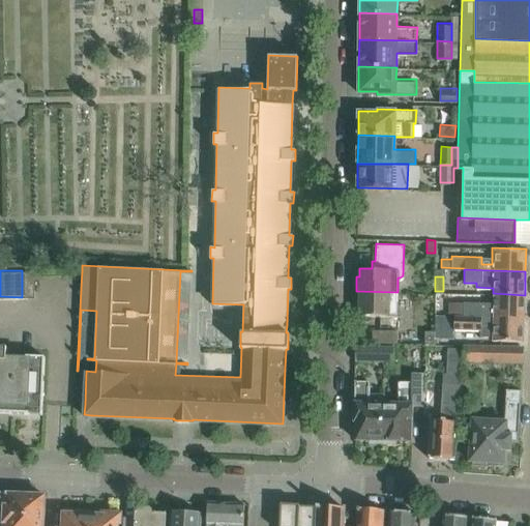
[(398,292),(356,291),(355,307),(358,307),(358,315),(396,315),(398,292)]
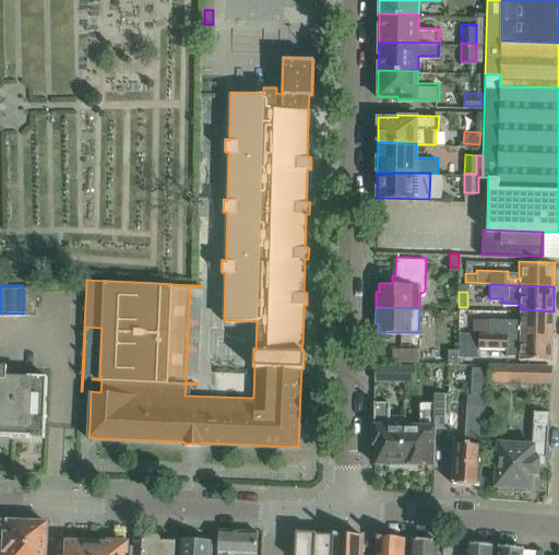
[(473,332),(478,332),(552,335),(554,311),(520,309),(520,318),(473,317),(473,332)]
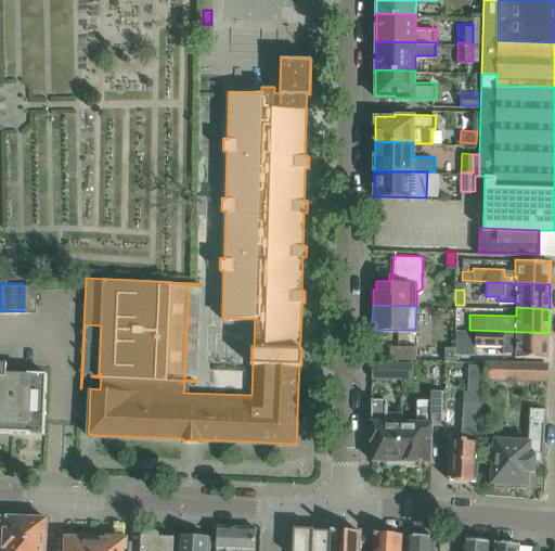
[(549,333),(475,330),(475,344),(502,344),(502,350),(515,350),(515,356),(547,356),(549,333)]
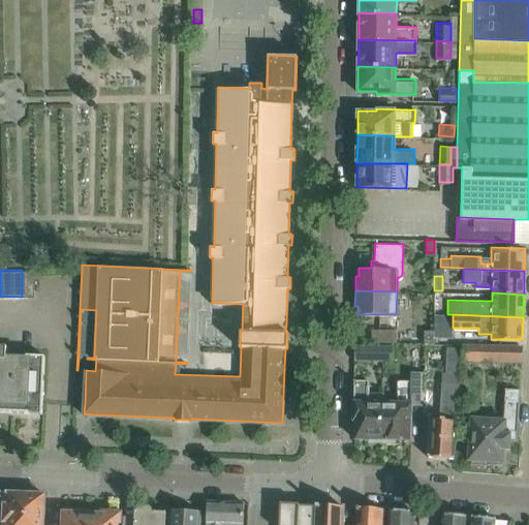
[(433,342),(433,329),(424,329),(424,342),(433,342)]
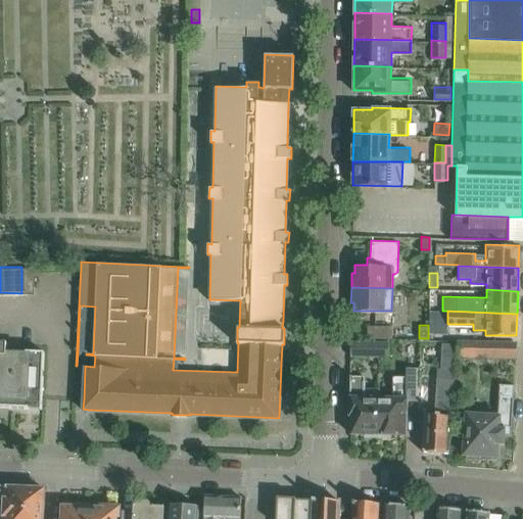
[(0,405),(28,407),(28,406),(39,407),(39,408),(41,408),(44,350),(6,348),(6,341),(0,340),(0,405)]
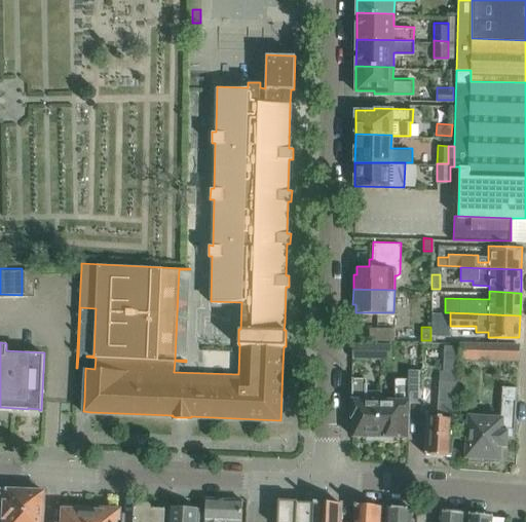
[(352,342),(351,357),(389,358),(389,343),(352,342)]
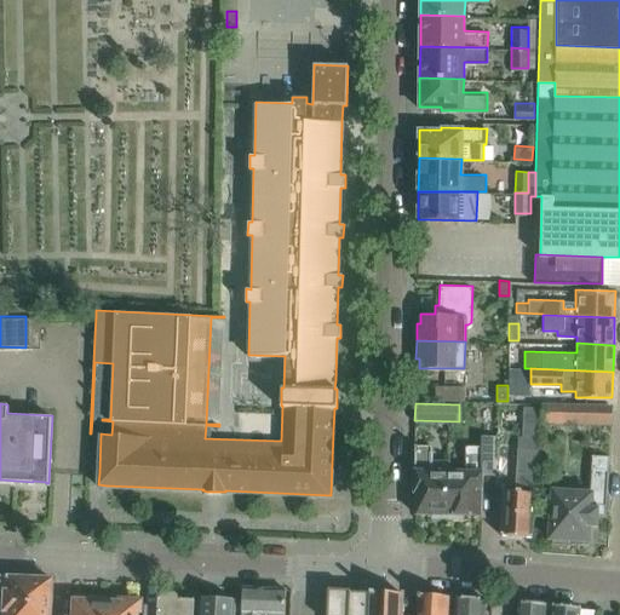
[(541,420),(569,420),(612,421),(612,404),(543,403),(541,420)]
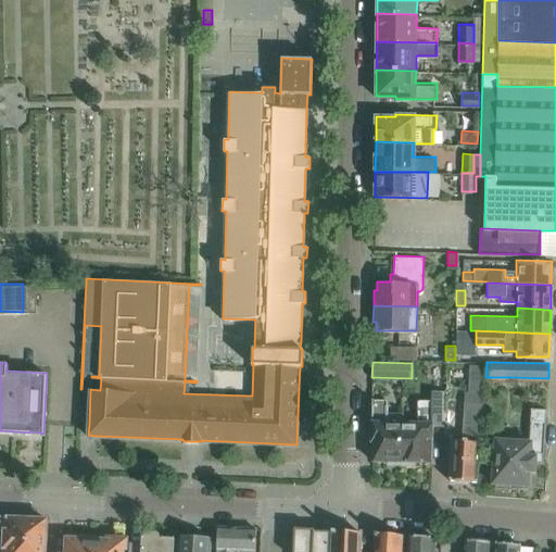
[(467,381),(467,390),(481,390),(481,383),(467,381)]
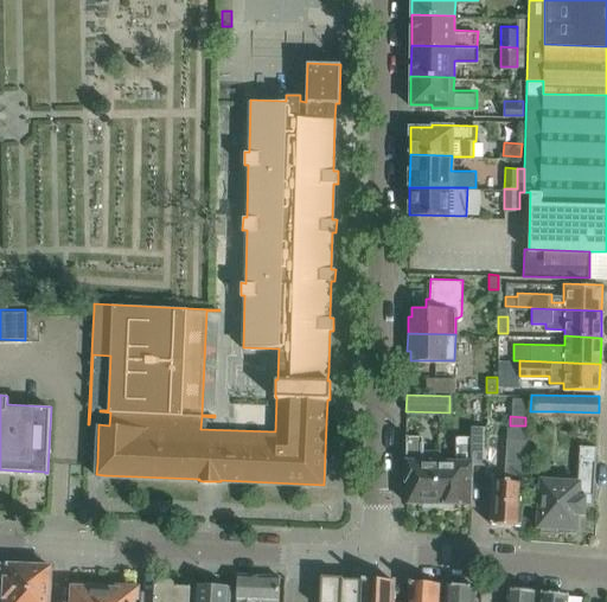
[(438,461),(438,503),(468,503),(468,476),(472,476),(472,463),(485,463),(485,426),(472,424),(472,436),(455,436),(454,461),(439,461),(438,461)]
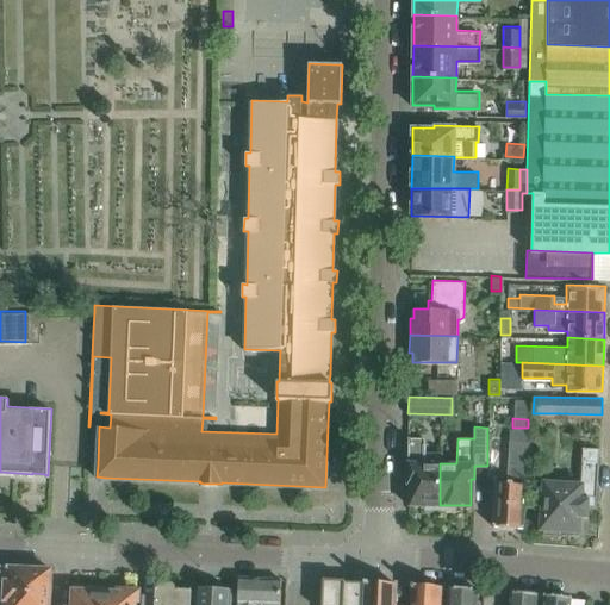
[(492,524),(523,526),(529,430),(509,429),(505,482),(496,482),(492,524)]
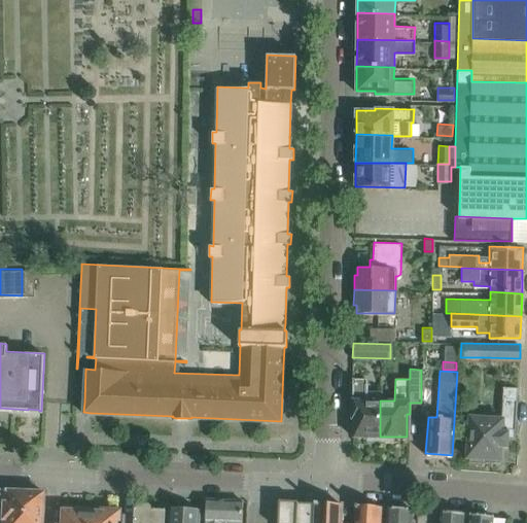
[(354,437),(380,437),(380,401),(381,401),(381,389),(366,389),(366,378),(352,378),(352,417),(354,417),(354,437)]
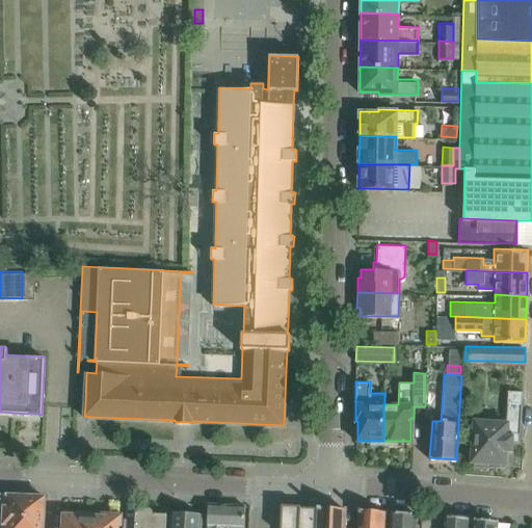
[(512,442),(520,442),(523,391),(507,390),(505,422),(473,420),(473,422),(468,422),(467,437),(473,437),(472,460),(472,466),(484,467),(484,462),(505,464),(505,459),(511,460),(512,442)]
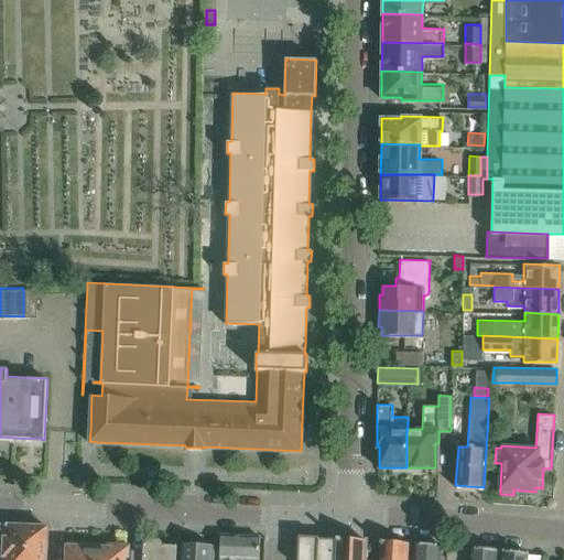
[(45,559),(47,526),(4,524),(2,559),(45,559)]
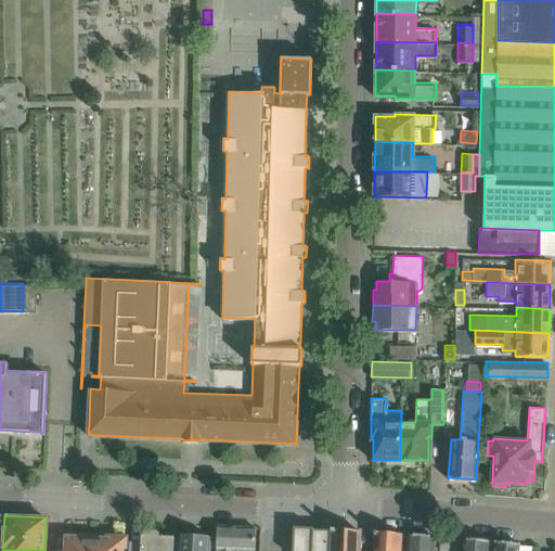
[(254,550),(255,526),(217,525),(215,550),(254,550)]
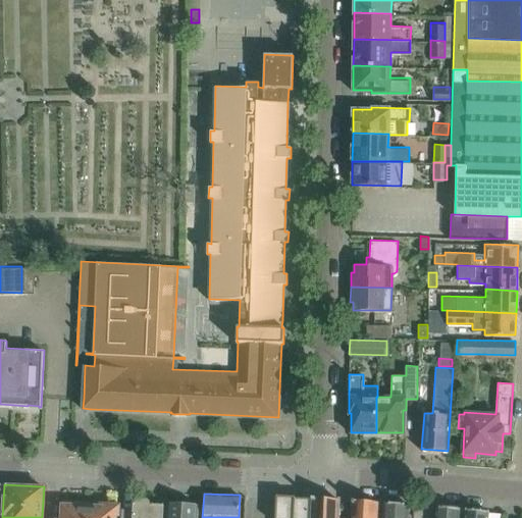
[(274,517),(309,517),(310,498),(295,497),(295,496),(276,495),(274,517)]
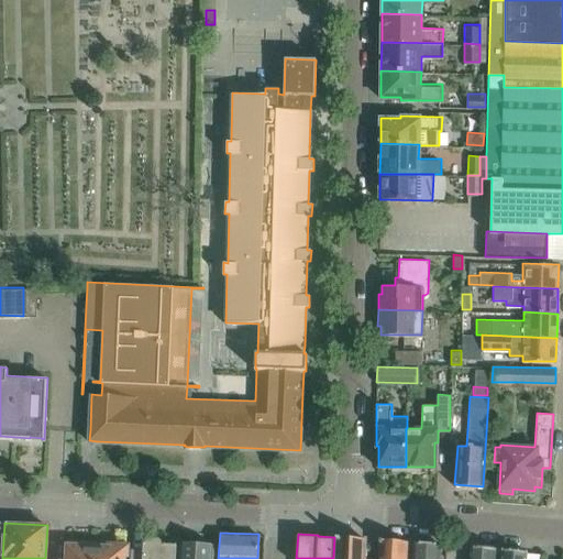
[(334,537),(333,558),(364,558),(365,538),(334,537)]
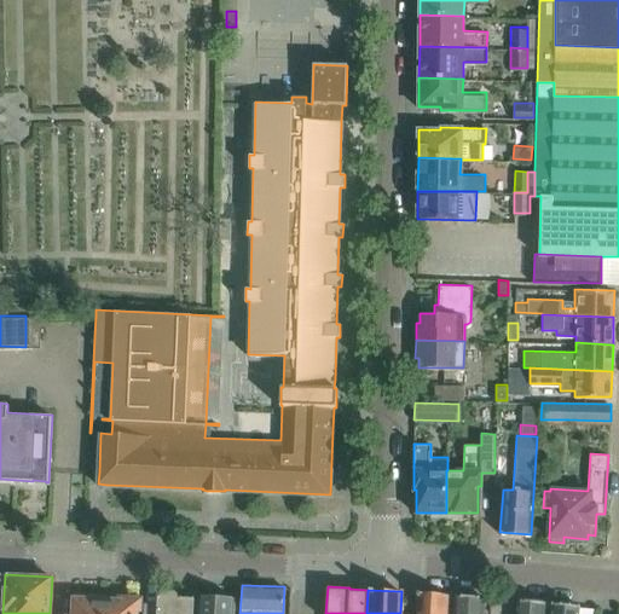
[(109,613),(109,598),(106,598),(106,594),(73,592),(71,613),(109,613)]
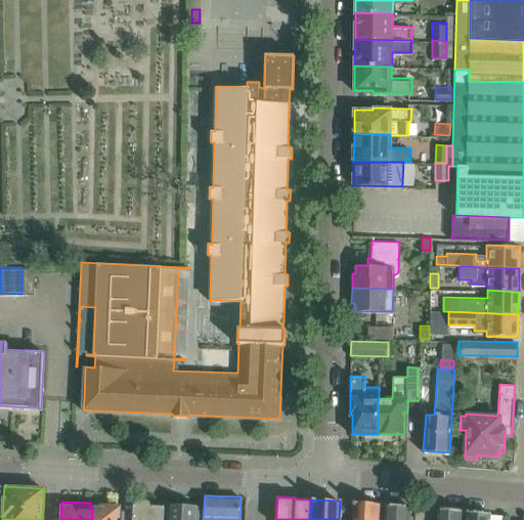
[(163,519),(164,506),(163,506),(150,506),(147,502),(139,502),(136,505),(134,505),(133,504),(133,510),(122,510),(120,519),(163,519)]
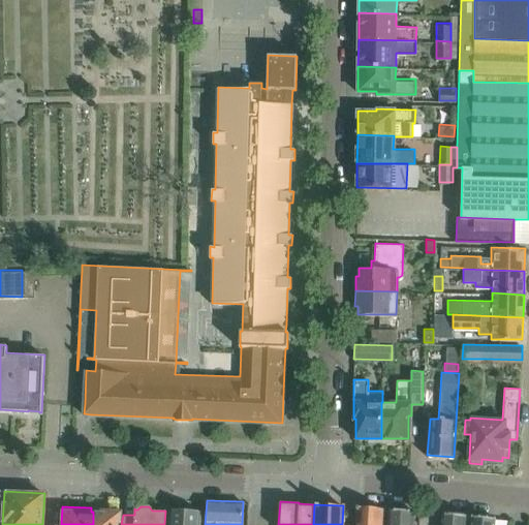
[(356,506),(355,524),(380,524),(382,508),(356,506)]
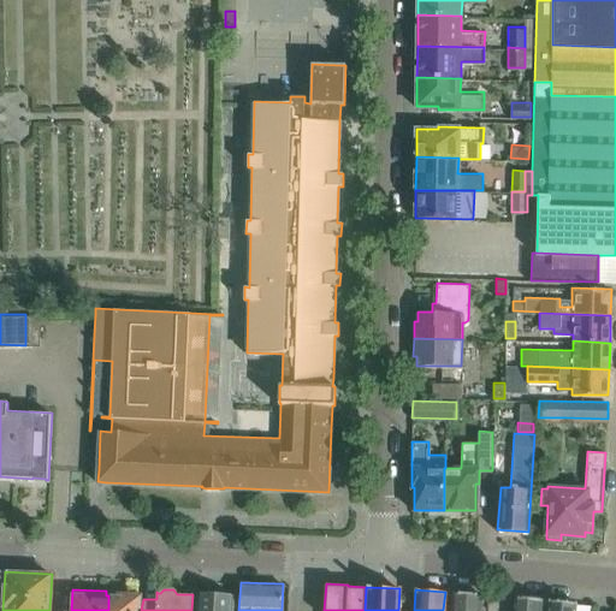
[(199,594),(197,610),(231,610),(232,595),(215,595),(215,592),(205,591),(205,594),(199,594)]
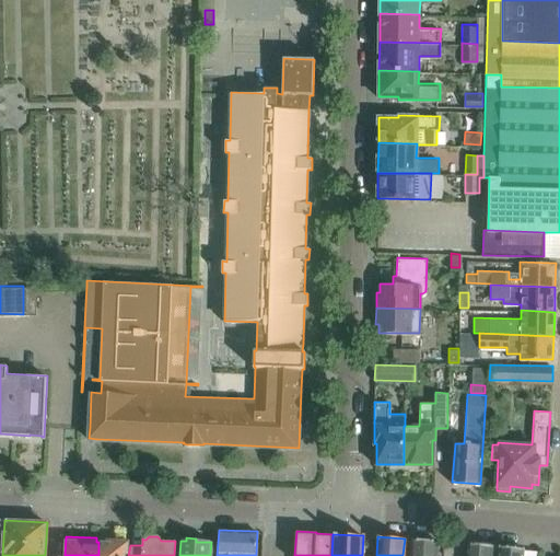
[(436,555),(438,540),(411,539),(409,555),(436,555)]
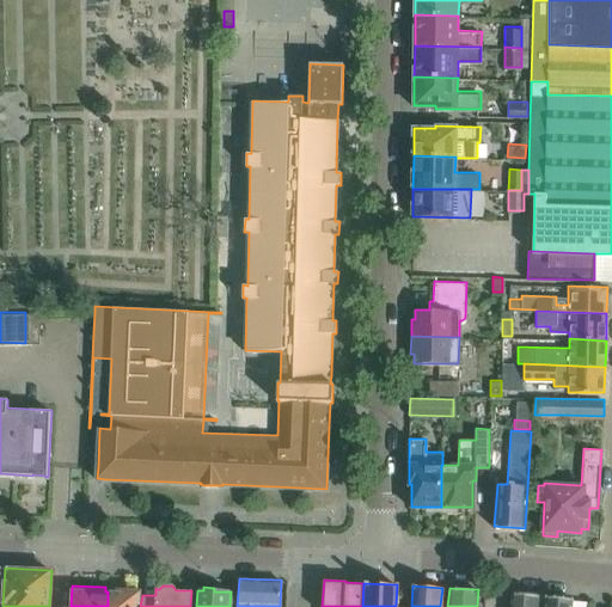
[(135,606),(136,593),(108,592),(108,606),(135,606)]
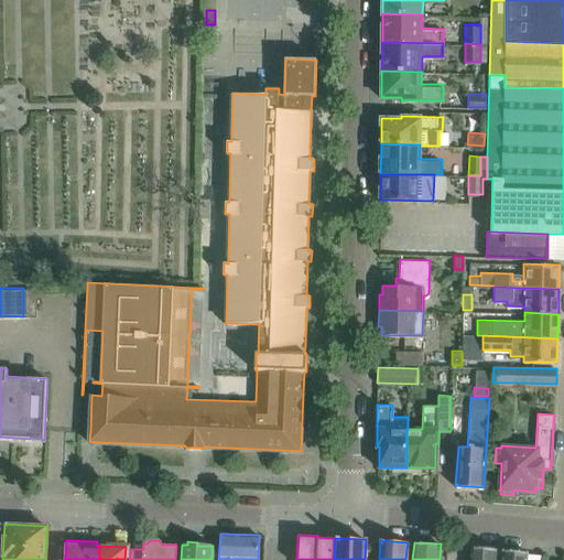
[(495,559),(496,548),(470,547),(469,559),(495,559)]
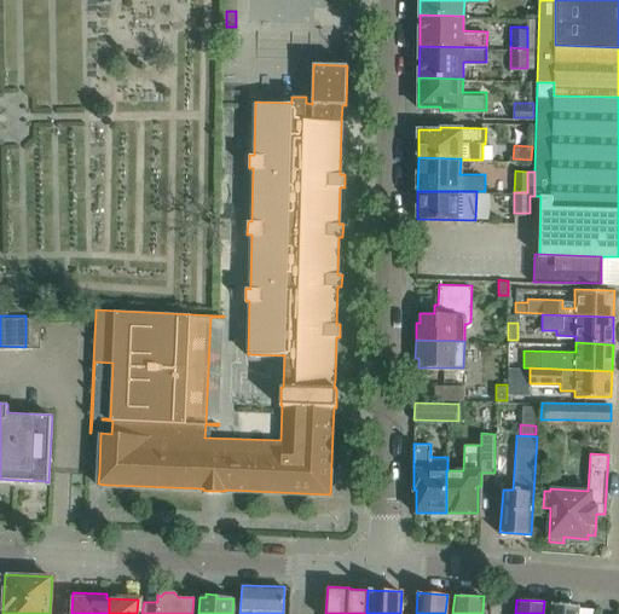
[(551,602),(549,613),(595,613),(596,608),(579,607),(579,604),(551,602)]
